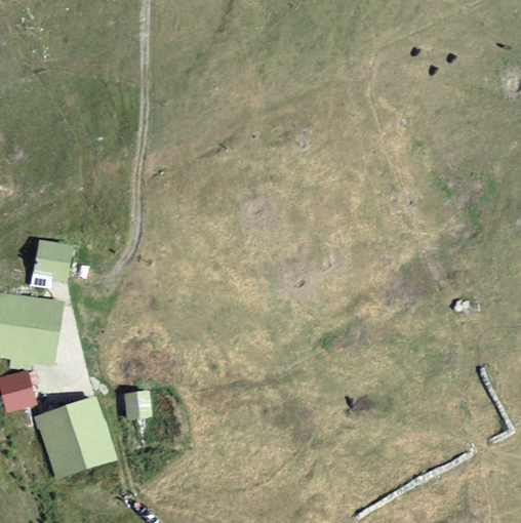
[(76,246),(40,240),(33,279),(69,286),(76,246)]
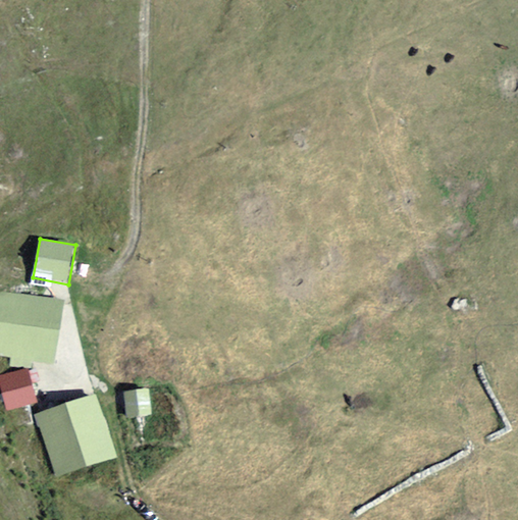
[(0,352),(54,360),(63,297),(0,288),(0,352)]
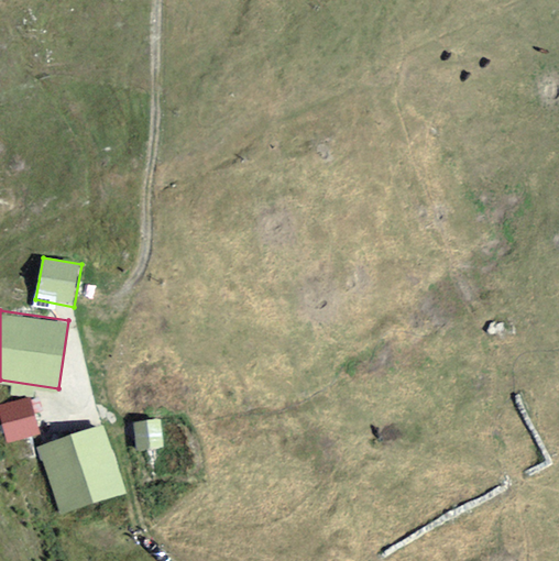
[(0,427),(1,436),(34,432),(29,394),(0,398),(0,427)]
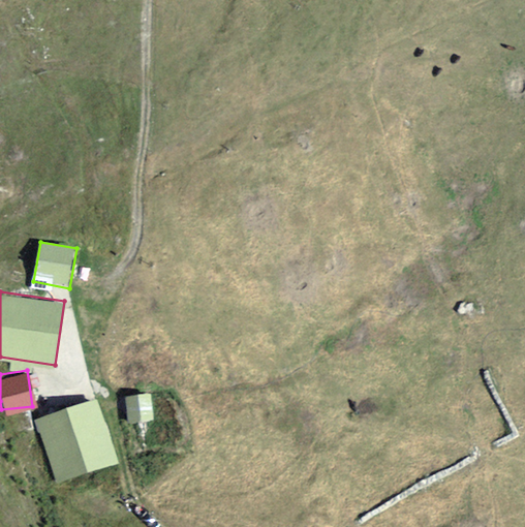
[(152,396),(124,397),(124,422),(153,421),(152,396)]
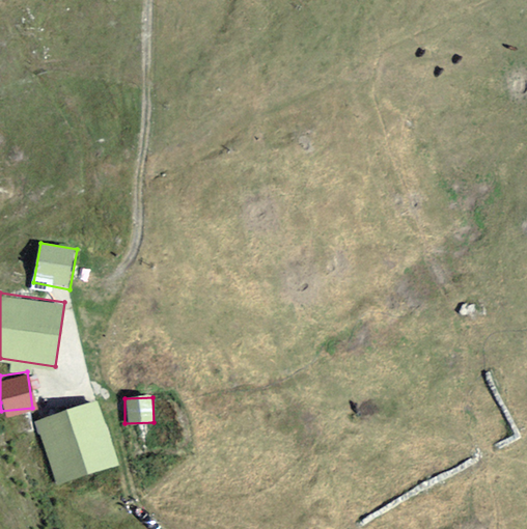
[(99,400),(24,419),(39,481),(115,463),(99,400)]
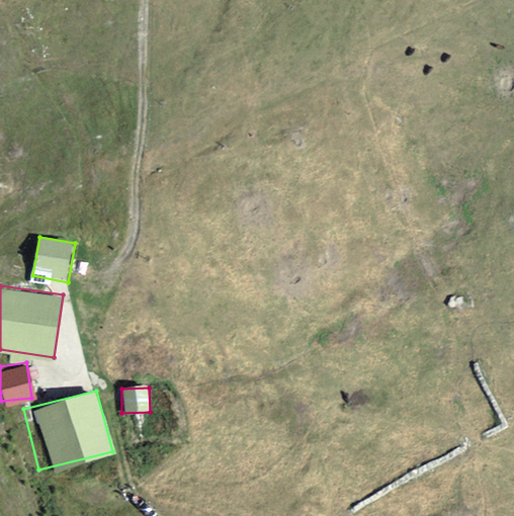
All buildings are outlined.
